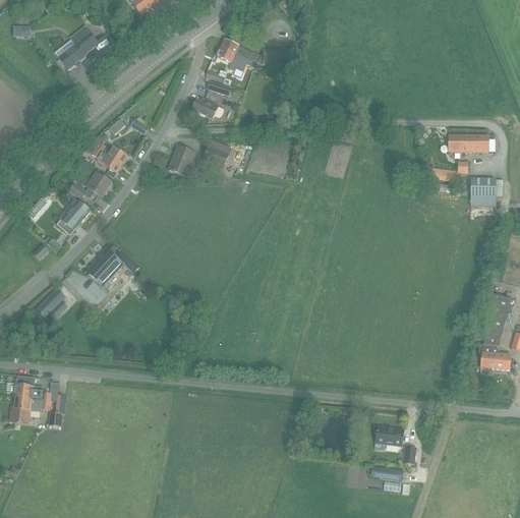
[(129,1),(139,14),(160,0),(129,0),(129,1)]
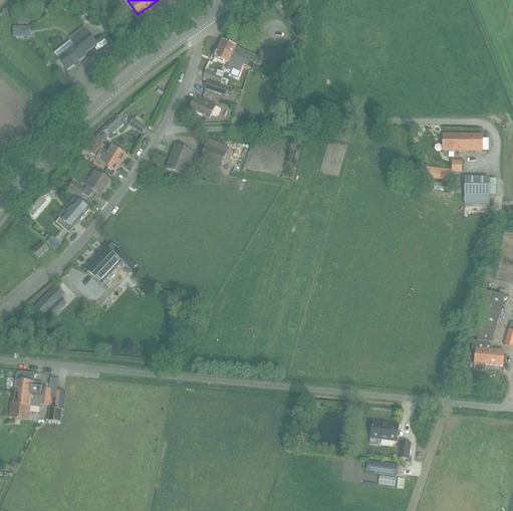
[(13,26),(13,34),(28,34),(28,26),(13,26)]
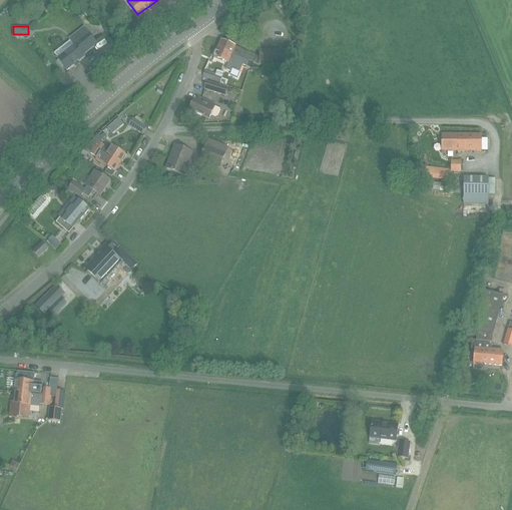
[(81,52),(96,41),(87,29),(72,41),(69,38),(53,51),(57,56),(58,58),(57,59),(61,64),(62,63),(66,68),(83,54),(81,52)]
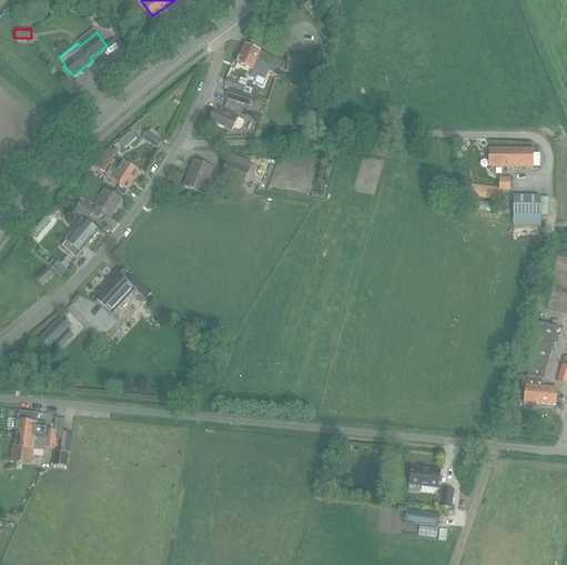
[(244,41),(241,50),(275,66),(275,64),(277,66),(281,58),(260,49),(244,41)]
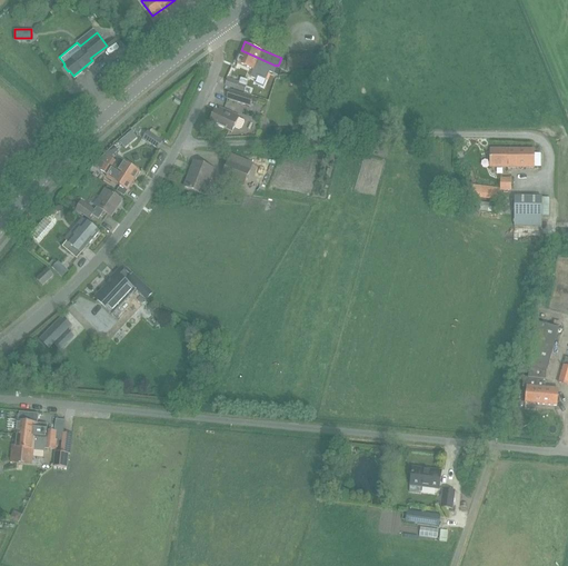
[(241,50),(237,61),(252,68),(249,75),(256,78),(257,75),(265,78),(268,70),(272,71),(276,66),(241,50)]
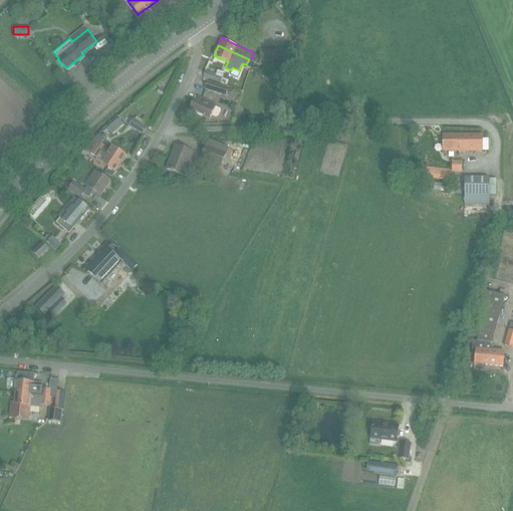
[(298,47),(258,48),(259,62),(298,61),(298,47)]
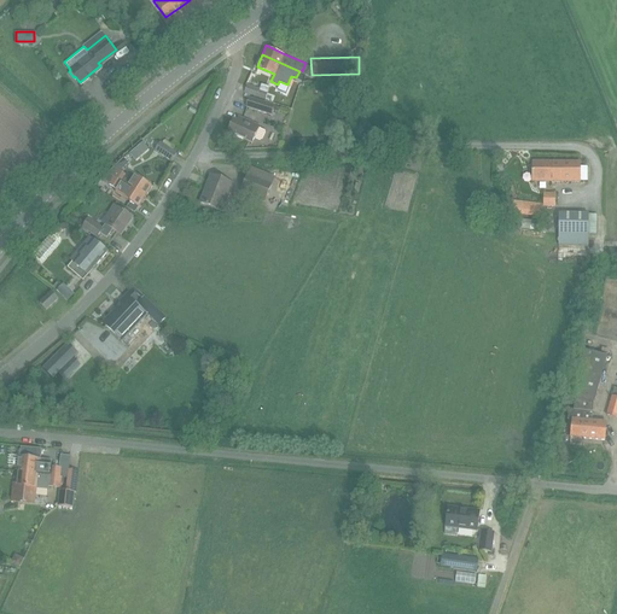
[(258,87),(246,82),(244,91),(263,97),(266,91),(258,87)]
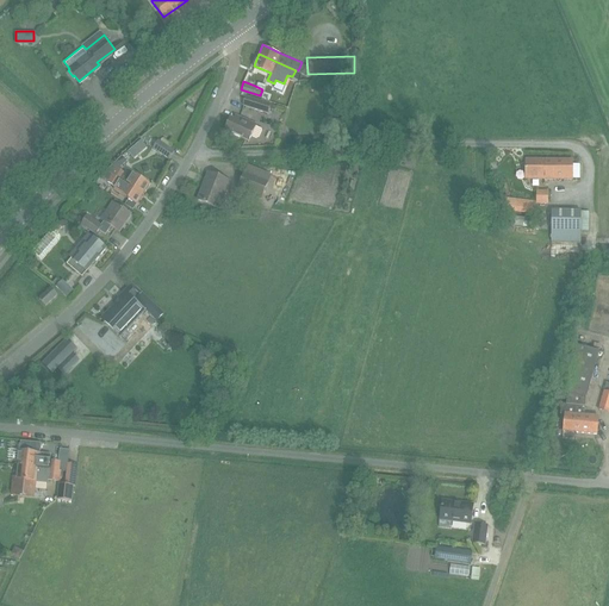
[(246,94),(243,102),(242,104),(267,111),(269,102),(246,94)]
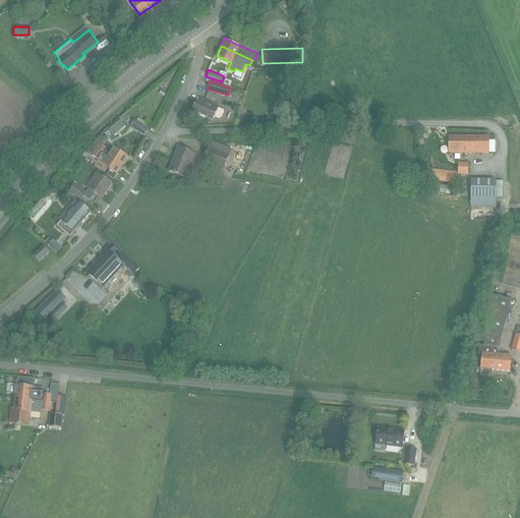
[(191,110),(212,119),(214,114),(218,115),(220,115),(223,109),(217,106),(218,105),(204,99),(200,97),(198,100),(196,99),(191,110)]
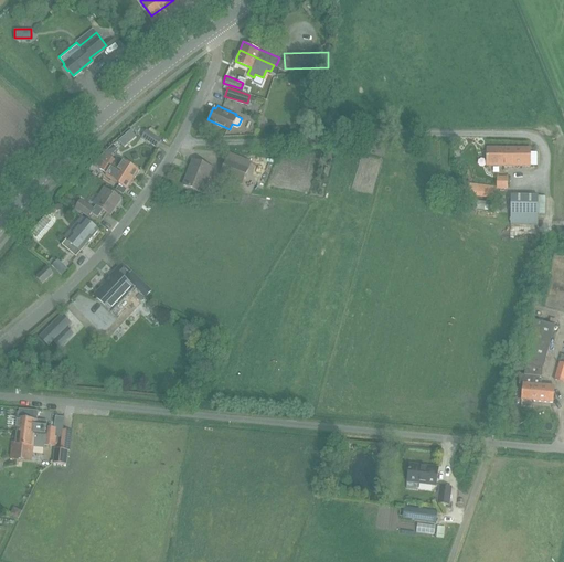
[(156,146),(160,139),(160,138),(146,128),(140,136),(156,146)]
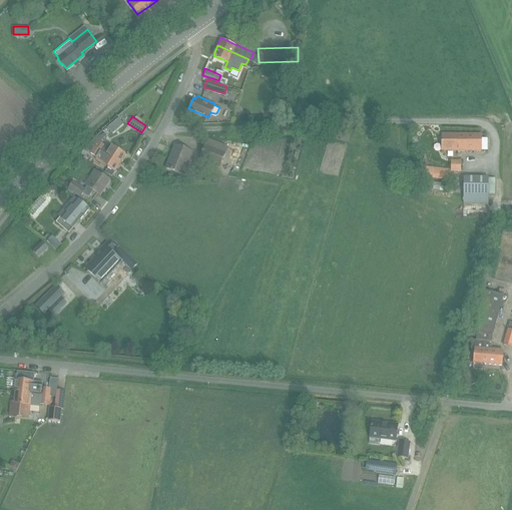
[(441,134),(441,144),(441,146),(457,146),(457,148),(480,148),(480,133),(457,132),(457,134),(441,134)]
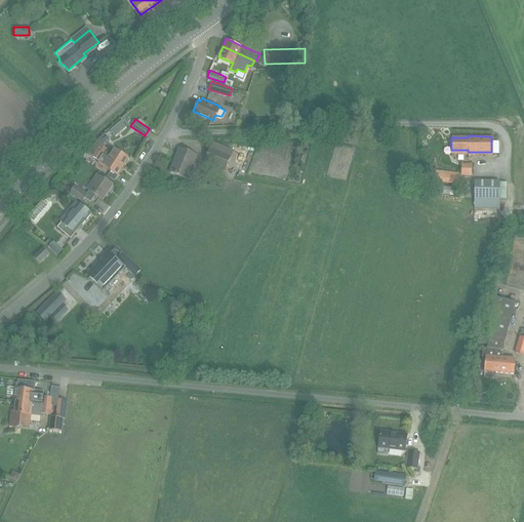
[(220,137),(218,147),(226,148),(226,147),(238,148),(239,141),(220,137)]
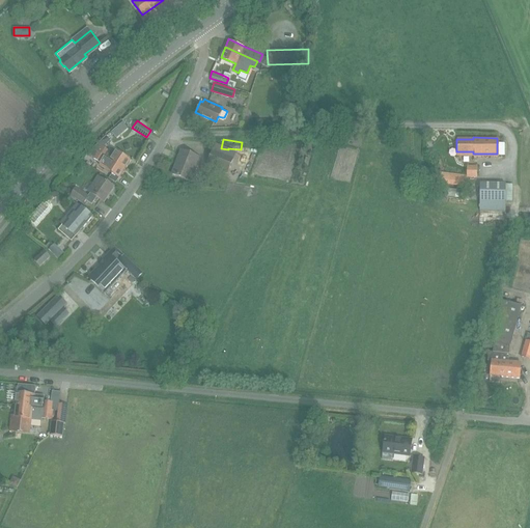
[(101,144),(98,149),(124,167),(130,158),(110,145),(108,148),(101,144)]
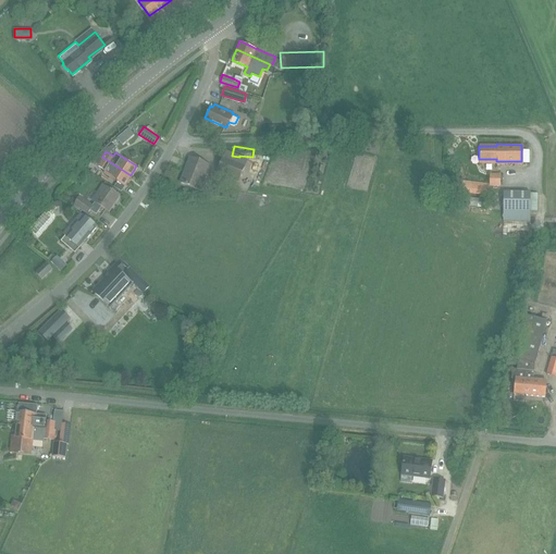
[(244,164),(223,155),(218,167),(239,175),(244,164)]
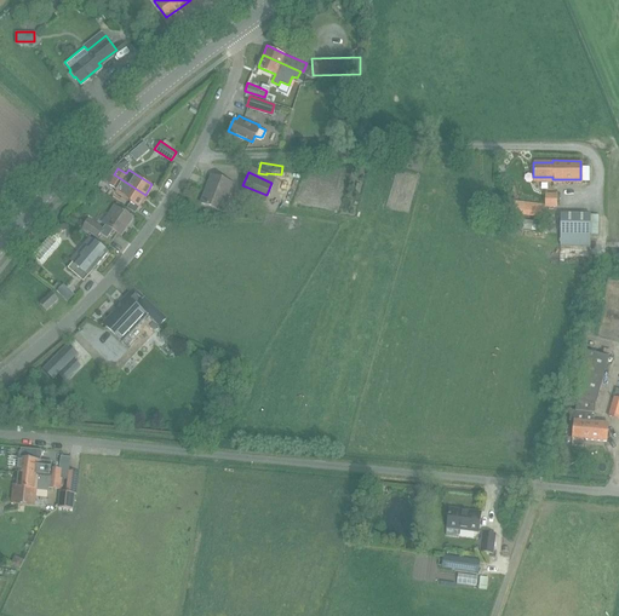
[(200,201),(222,209),(228,193),(223,191),(227,179),(211,173),(200,201)]
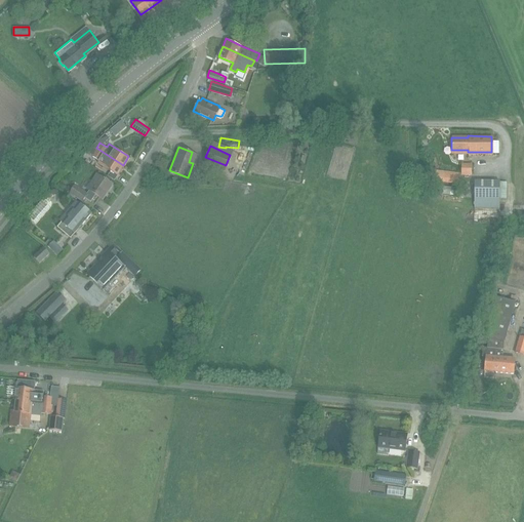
[(92,155),(90,157),(97,161),(117,174),(123,165),(96,148),(92,155)]
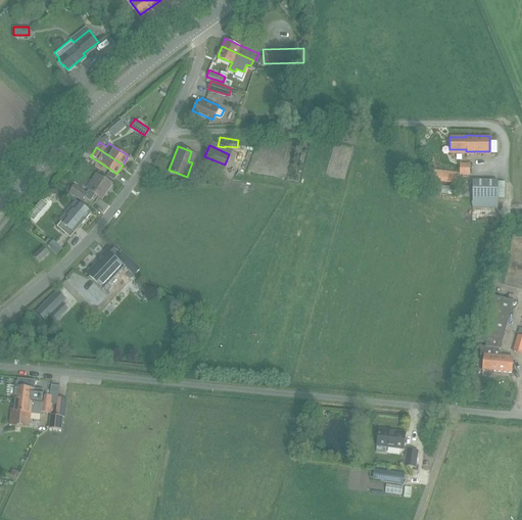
[(459,162),(458,173),(469,173),(469,162),(459,162)]
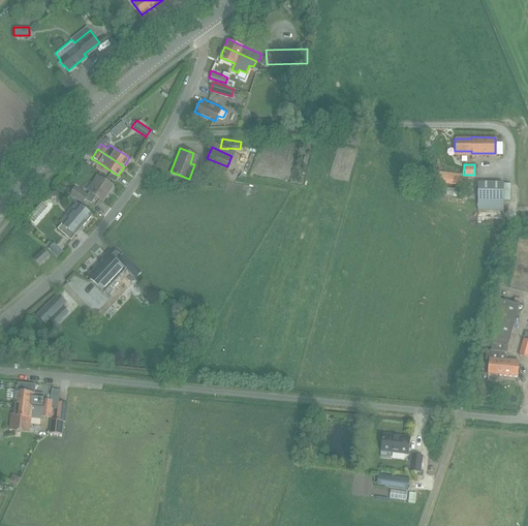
[(430,180),(462,183),(463,173),(431,168),(430,180)]
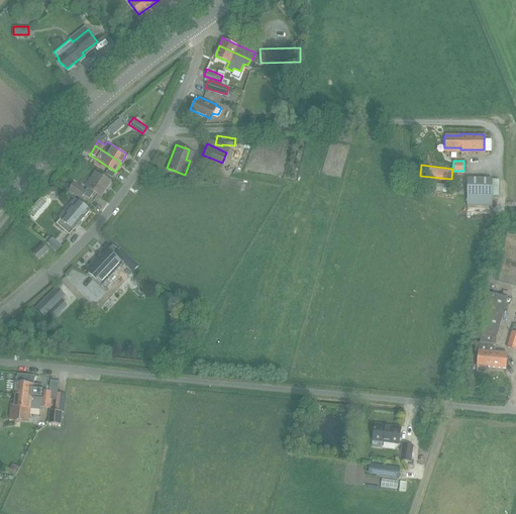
[(85,190),(83,193),(89,197),(93,190),(100,194),(110,180),(95,170),(91,176),(93,178),(85,189),(85,190)]
